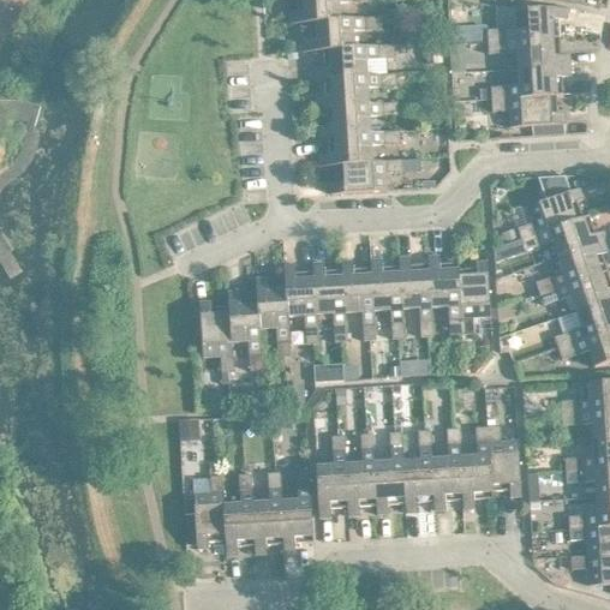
[(288,22),(309,21),(309,19),(340,17),(369,15),(368,0),(295,0),(297,10),(287,10),(288,22)]
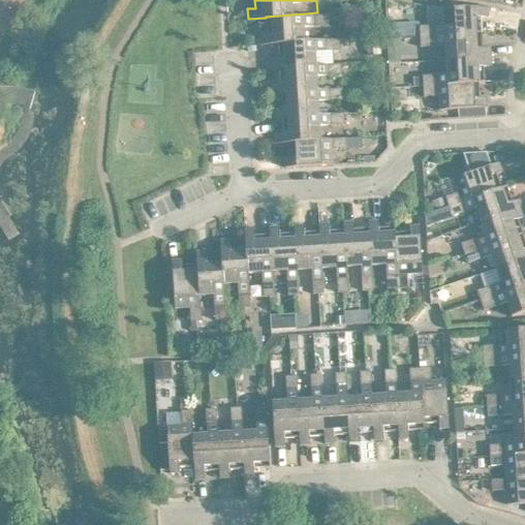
[(419,24),(420,34),(481,30),(480,14),(488,14),(487,4),(442,7),(443,22),(419,24)]
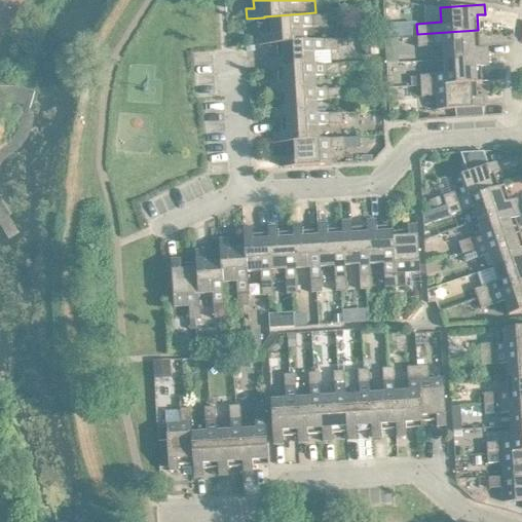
[(258,42),(275,41),(275,40),(302,39),(302,38),(301,25),(326,23),(326,12),(315,12),(291,14),(264,16),(264,17),(265,32),(258,32),(258,42)]
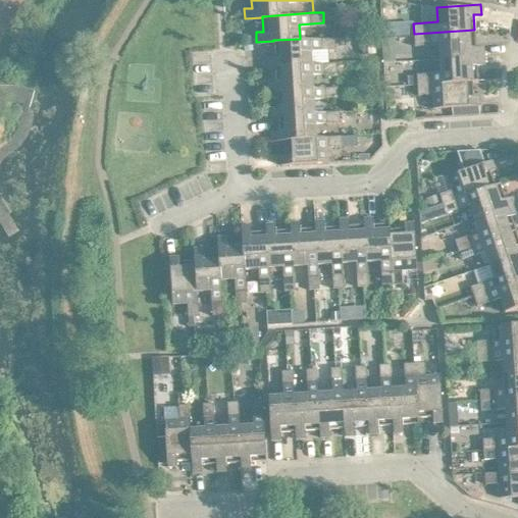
[(412,19),(381,19),(381,34),(413,33),(412,19)]
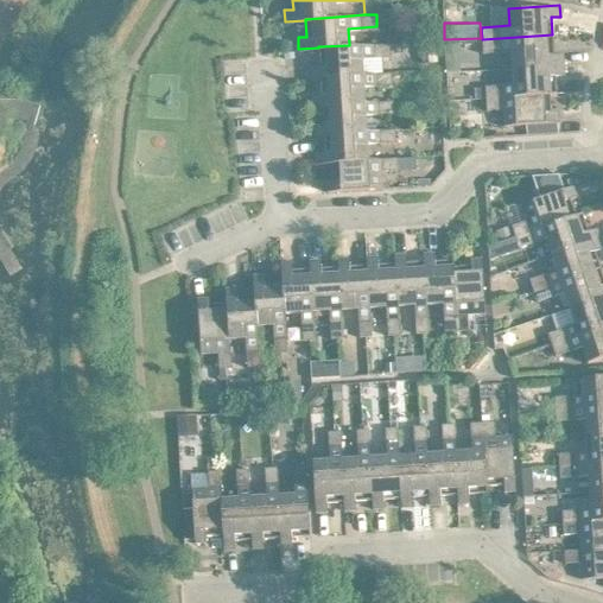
[(499,50),(499,67),(563,63),(563,52),(553,52),(552,35),(482,39),(482,51),(499,50)]
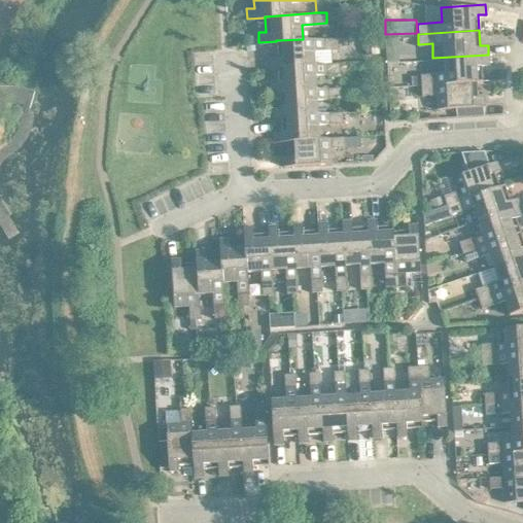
[(397,35),(385,35),(386,60),(398,60),(397,35)]
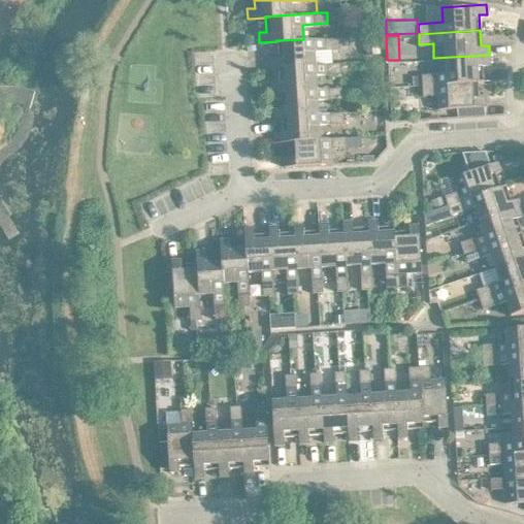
[(270,66),(279,66),(279,65),(315,63),(315,62),(314,48),(338,47),(338,36),(303,38),(303,39),(276,40),(276,41),(277,56),(270,57),(270,66)]
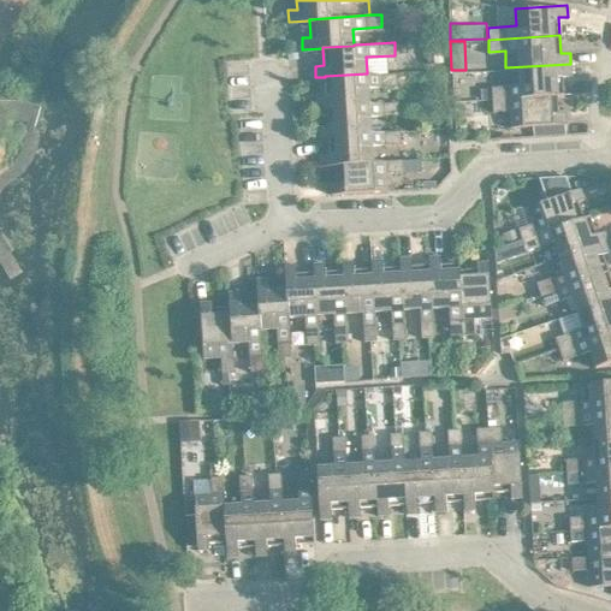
[(442,52),(428,53),(428,63),(443,61),(442,52)]
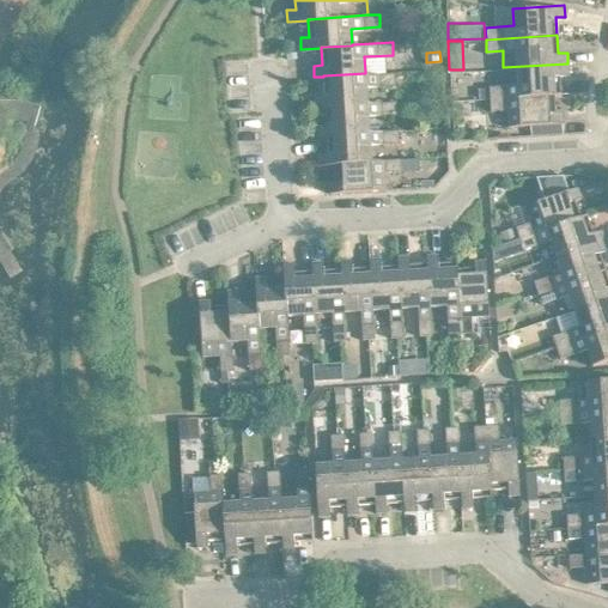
[(488,84),(488,97),(554,92),(554,93),(560,93),(559,74),(569,74),(567,64),(503,67),(504,84),(488,84)]
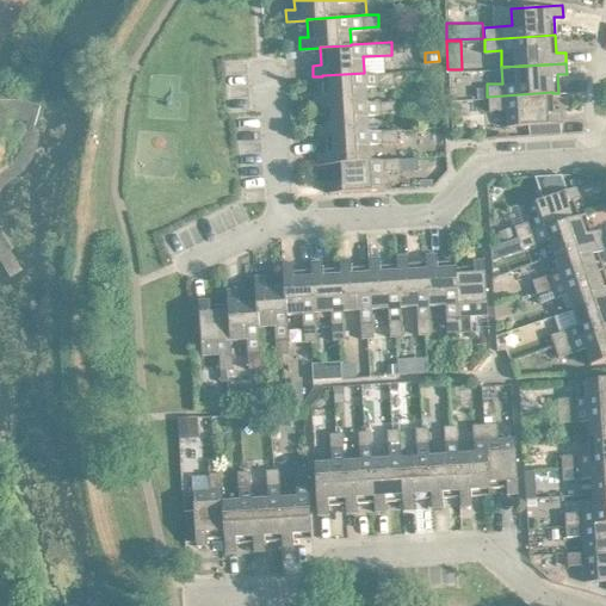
[(315,105),(323,105),(323,104),(366,101),(366,100),(365,85),(394,84),(393,70),(364,72),(364,73),(322,75),(322,76),(323,93),(314,94),(315,105)]
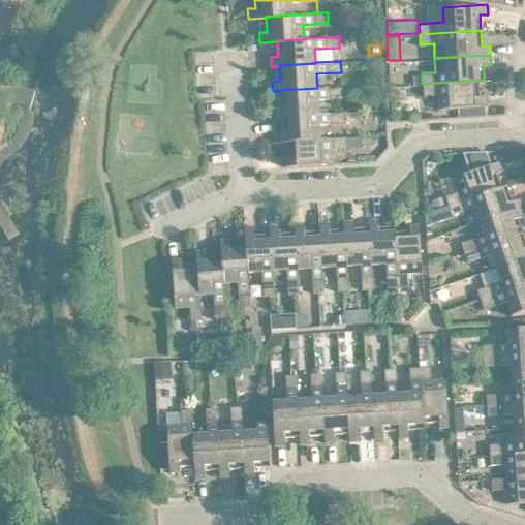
[(479,80),(422,84),(423,94),(437,93),(437,107),(458,106),(485,104),(486,104),(485,95),(480,95),(479,81),(479,80)]
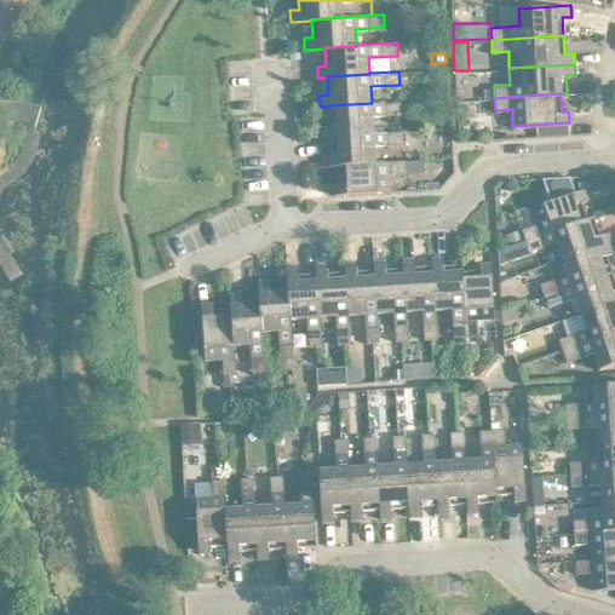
[(321,136),(331,136),(331,134),(373,132),(373,131),(372,115),(401,114),(401,101),(372,102),(372,103),(328,105),(328,107),(329,124),(321,125),(321,136)]
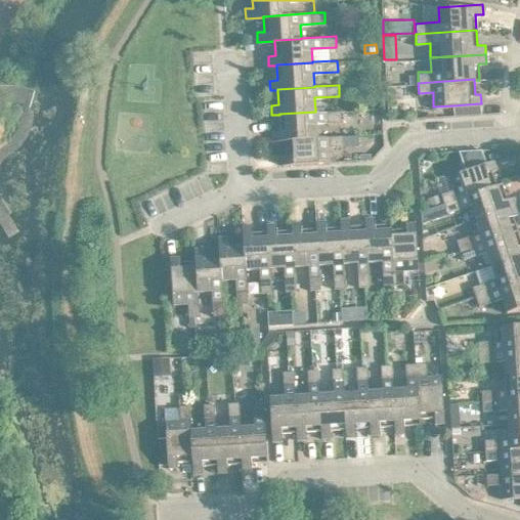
[(480,103),(453,105),(453,115),(481,113),(480,103)]
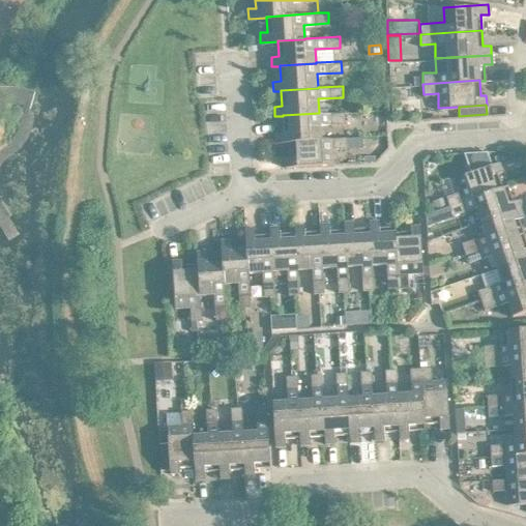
[(276,141),(290,140),(321,138),(321,137),(320,123),(345,122),(344,111),(319,112),(319,113),(283,115),(283,116),(284,130),(275,132),(276,141)]
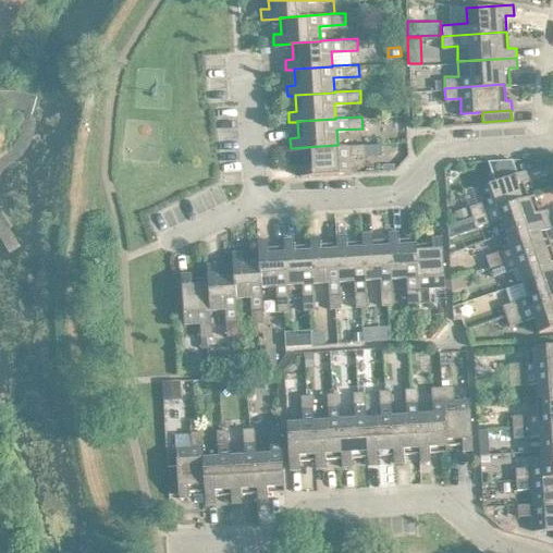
[(305,147),(306,163),(299,163),(300,174),(351,171),(349,155),(364,154),(364,143),(338,144),(338,145),(305,147)]
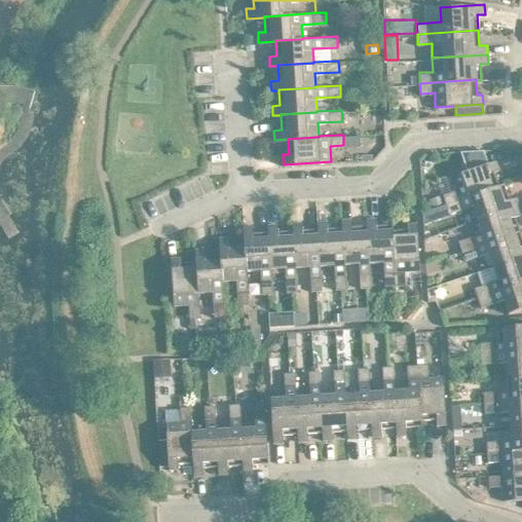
[(442,193),(445,202),(498,185),(497,184),(493,171),(498,169),(495,159),(450,175),(455,188),(442,193)]
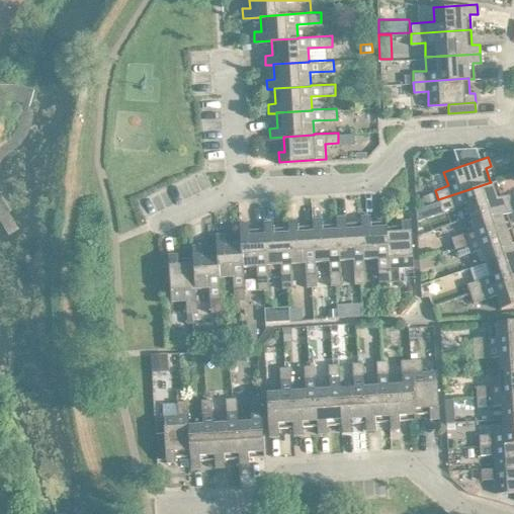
[(469,215),(511,200),(508,192),(501,194),(496,180),(490,181),(491,182),(438,199),(415,207),(416,220),(443,210),(443,208),(464,201),(469,215)]
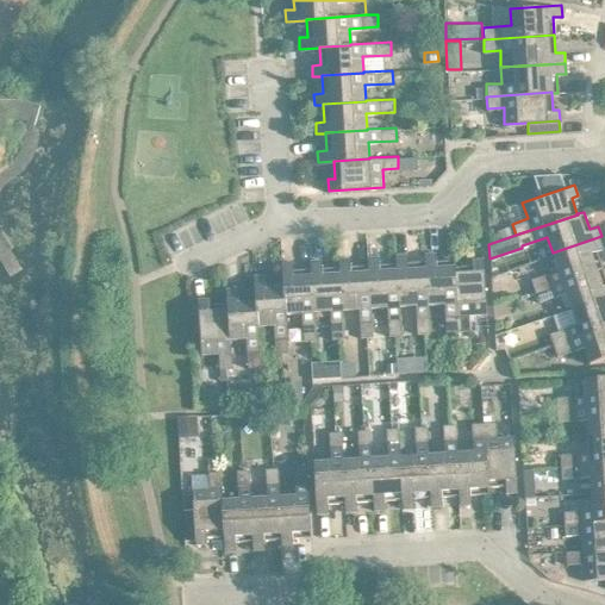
[(497,229),(500,241),(516,235),(512,224),(497,229)]
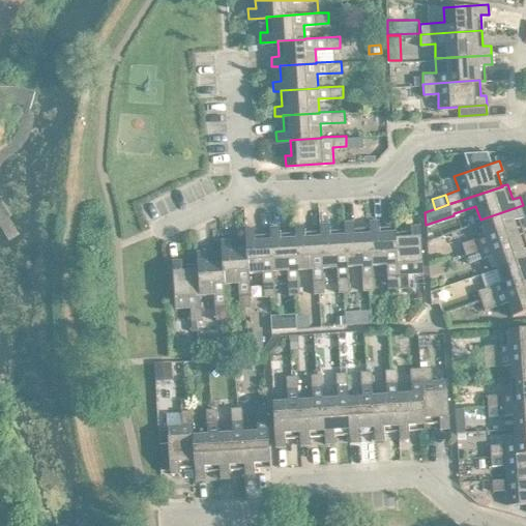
[(461,241),(465,252),(523,232),(518,216),(525,214),(523,205),(480,220),(485,233),(461,241)]
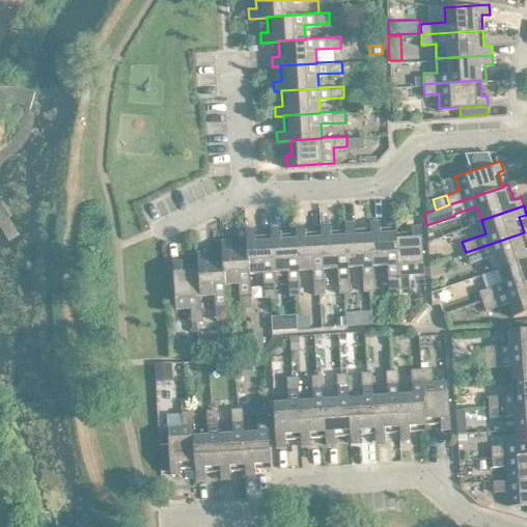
[(368,219),(369,227),(372,264),(386,264),(388,288),(398,287),(395,231),(395,225),(379,226),(379,219),(368,219)]
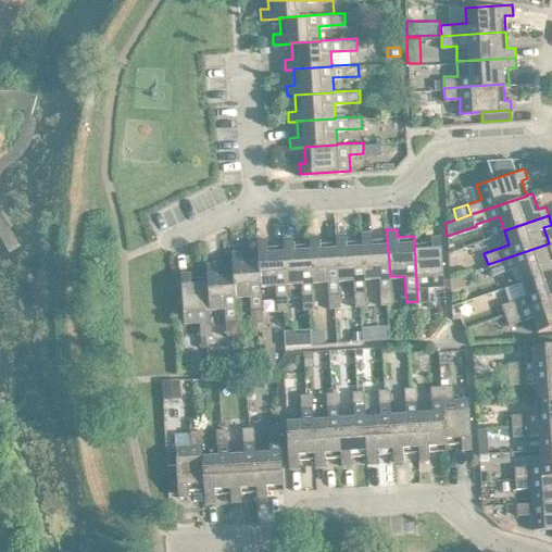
[(360,231),(361,239),(364,278),(379,277),(380,303),(392,302),(390,276),(387,238),(371,239),(371,230),(360,231)]
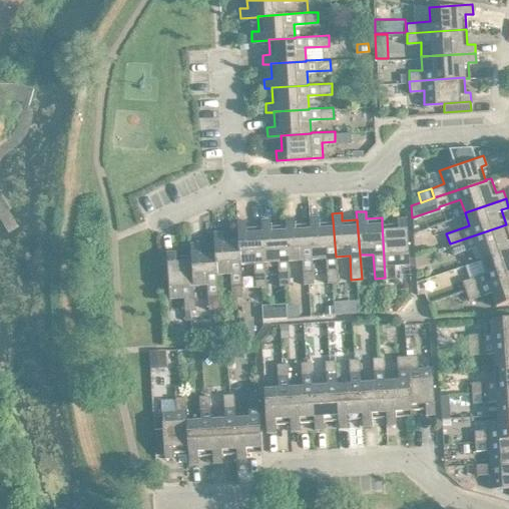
[(308,214),(309,222),(310,222),(312,258),(326,257),(327,281),(338,281),(336,257),(333,220),(318,221),(318,214),(308,214)]
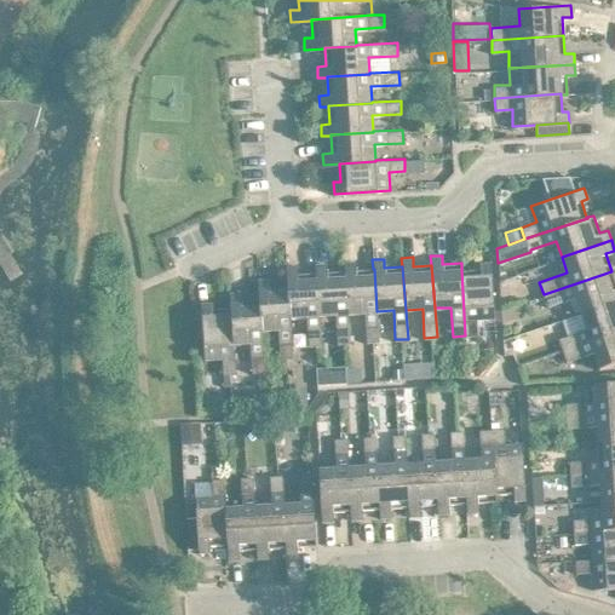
[(344,262),(344,270),(345,270),(348,314),(365,312),(366,342),(379,340),(377,311),(374,269),(373,269),(355,269),(355,260),(344,262)]
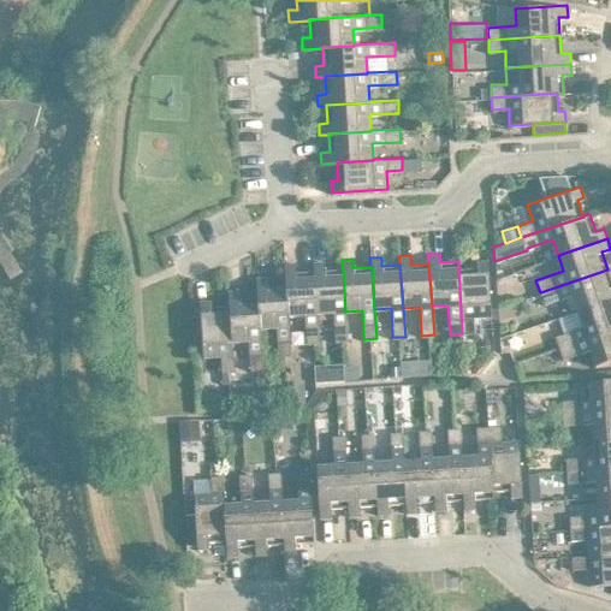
[(313,261),(313,271),(314,270),(316,313),(333,312),(334,340),(348,340),(345,312),(343,268),(342,268),(325,270),(324,260),(313,261)]
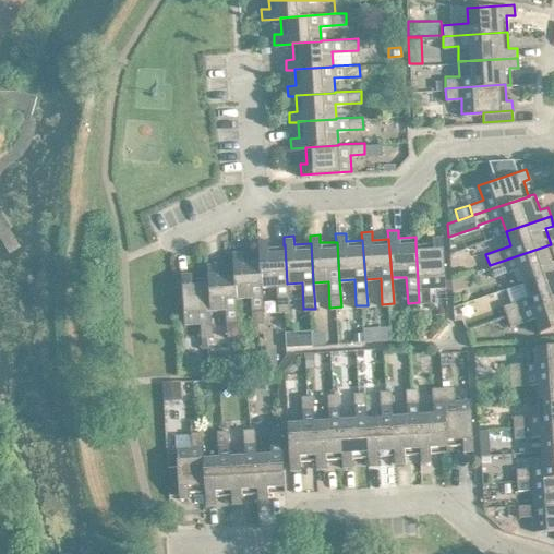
[(432,242),(416,243),(419,302),(430,301),(429,287),(445,286),(442,236),(431,236),(432,242)]
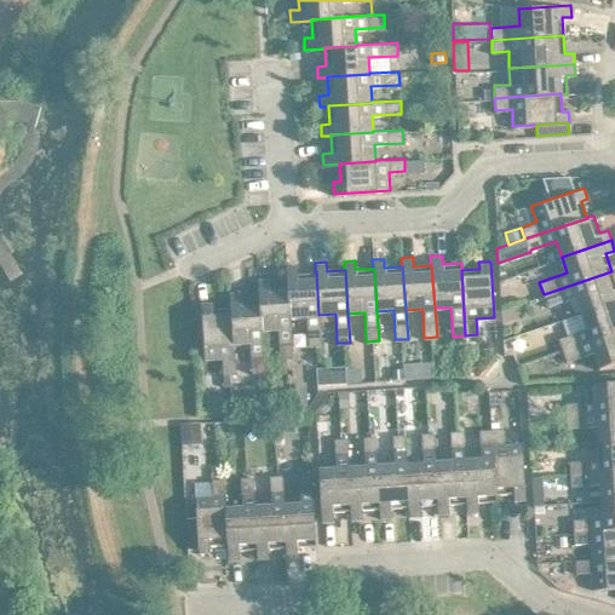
[(286,264),(287,286),(289,317),(306,316),(308,345),(321,344),(319,315),(316,271),(315,272),(298,272),(297,264),(286,264)]
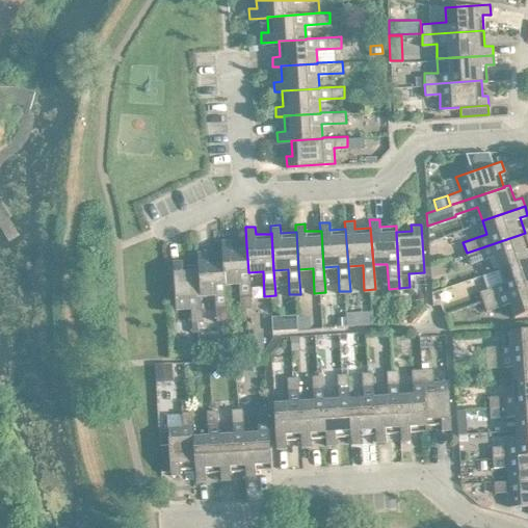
[(494,255),(498,268),(527,258),(527,241),(525,233),(467,253),(470,262),(494,255)]
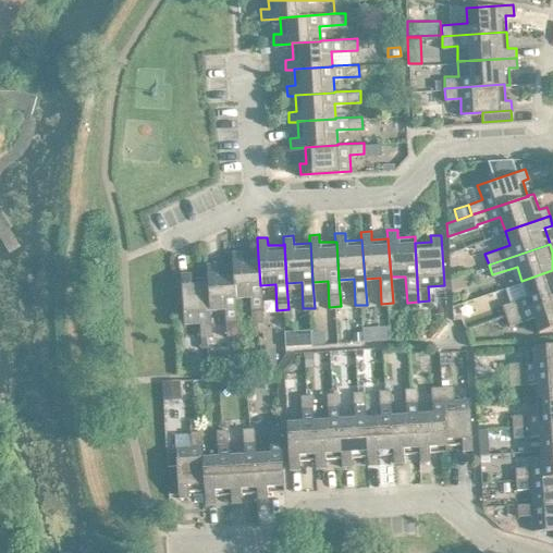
[(231,250),(232,269),(233,269),(234,297),(235,297),(249,296),(252,322),(262,321),(260,285),(258,257),(242,257),(242,249),(231,250)]
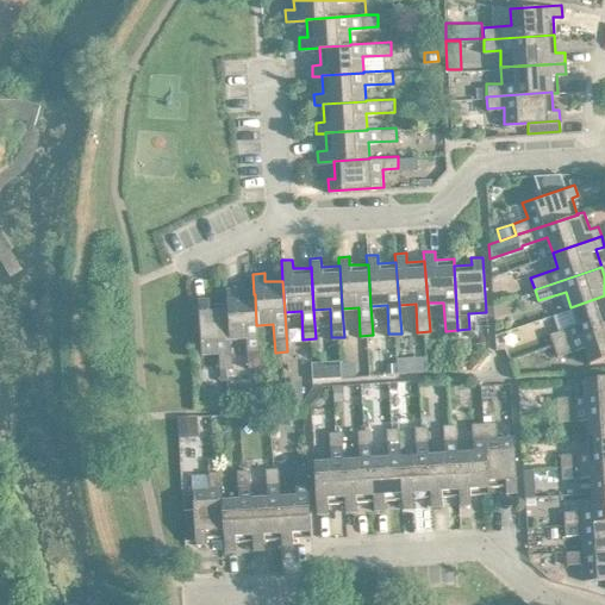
[(225,286),(226,303),(230,350),(247,349),(247,366),(260,365),(257,325),(256,325),(255,294),(254,294),(237,294),(236,286),(225,286)]
